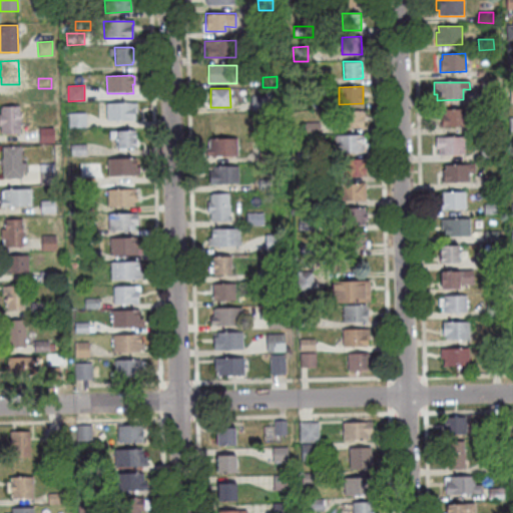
[(137,103),(137,113),(134,113),(134,120),(106,120),(106,103),(137,103)]
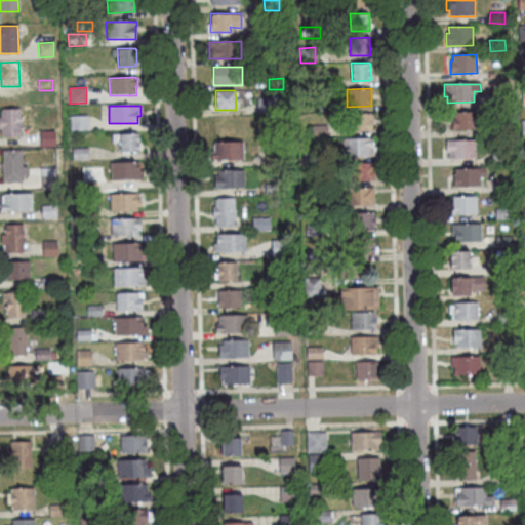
[(0,109),(21,109),(21,137),(0,137),(0,109)]
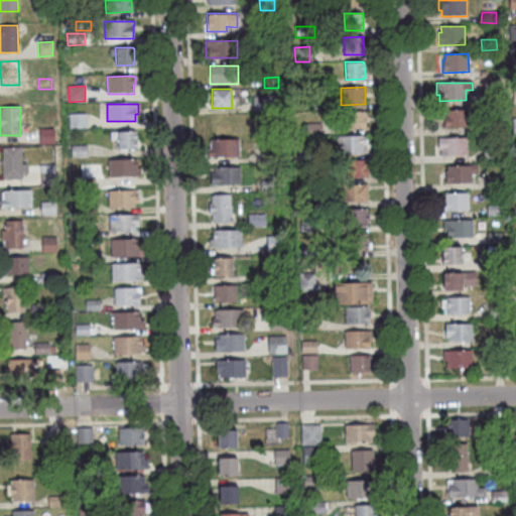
[(445,111),(477,110),(477,120),(470,121),(470,128),(444,129),(444,116),(445,116),(445,111)]
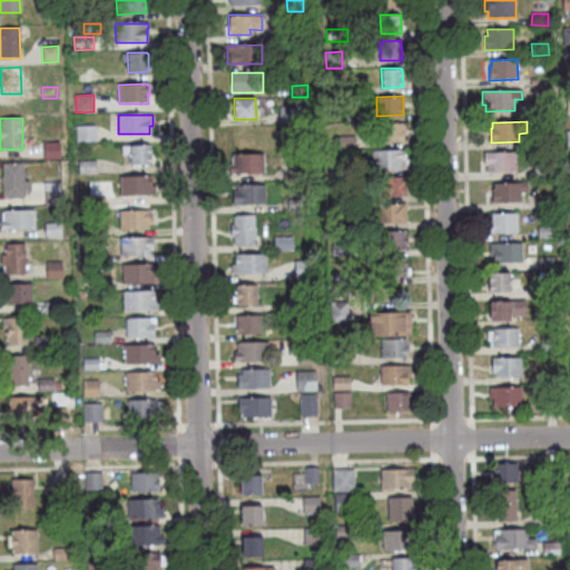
[(376,124),(404,123),(405,129),(403,129),(404,143),(377,143),(376,124)]
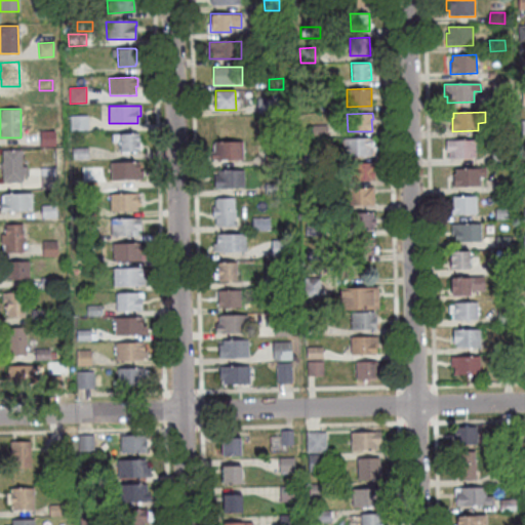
[(71,116),(88,116),(88,130),(71,130),(71,116)]
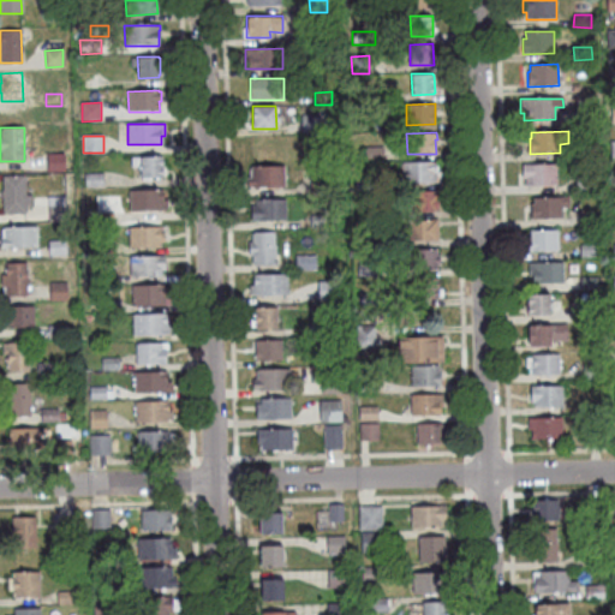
[(578,147),(595,145),(595,159),(578,159),(578,147)]
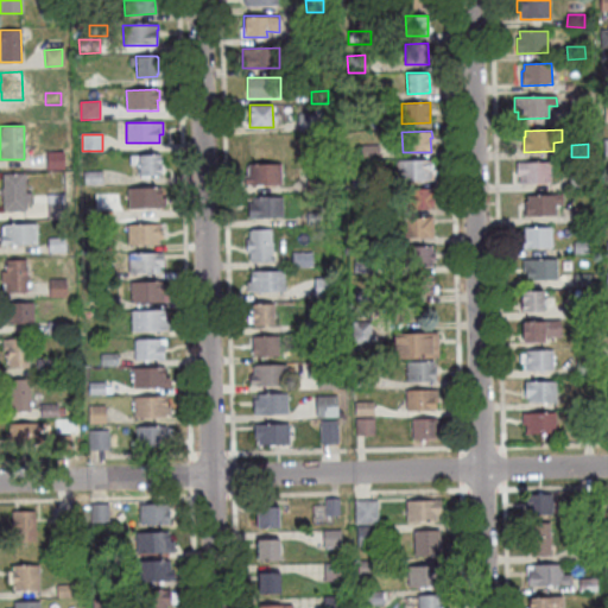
[(361,146),(379,145),(380,157),(361,158),(361,146)]
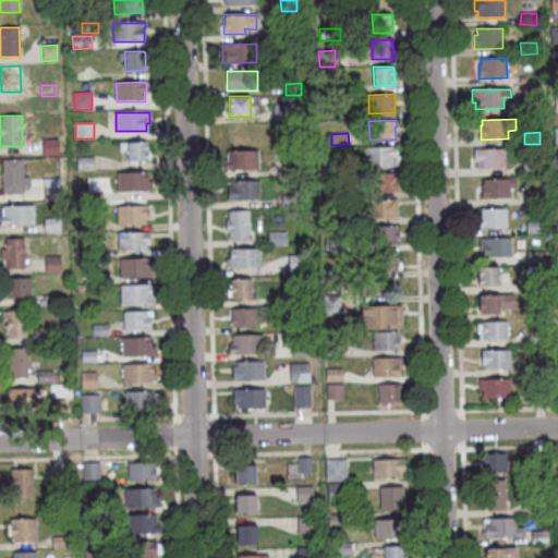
[(43,140),(59,140),(59,156),(43,156),(43,140)]
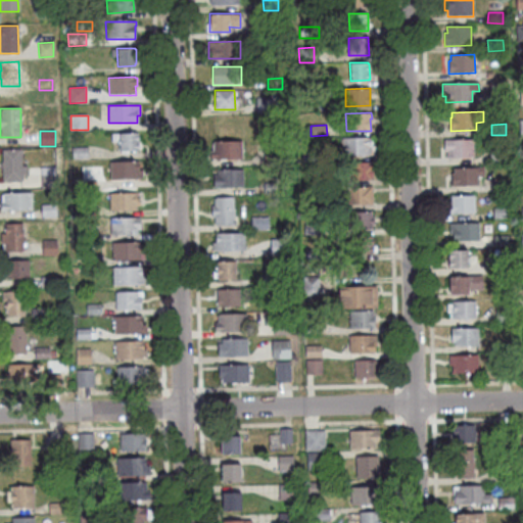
[(120,133),(136,133),(137,150),(120,151),(120,133)]
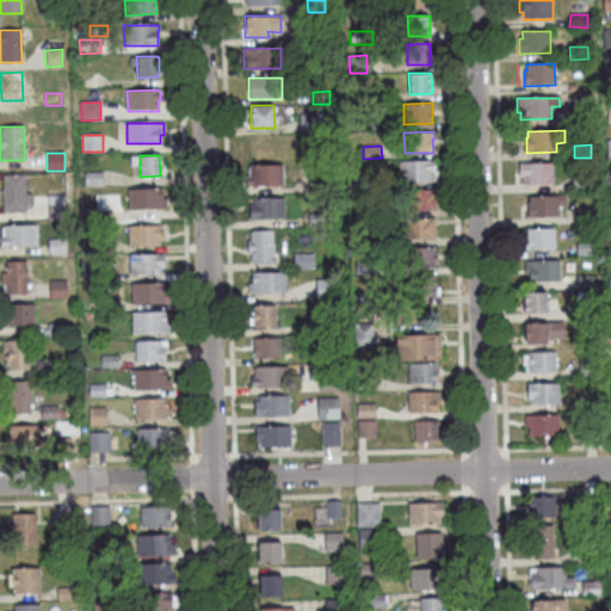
[(399,161),(432,161),(433,172),(437,172),(438,183),(400,183),(399,161)]
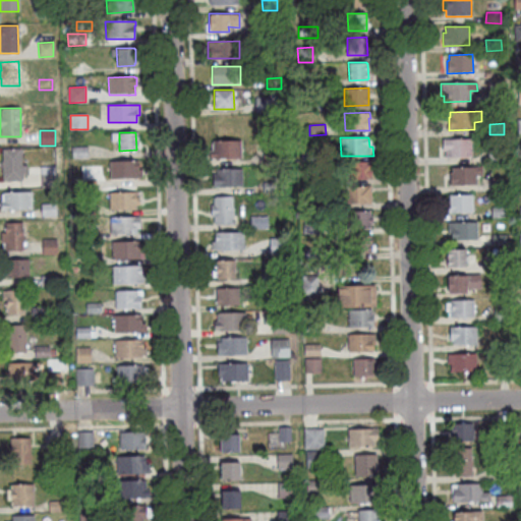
[(443,139),(471,139),(471,158),(445,158),(446,152),(443,152),(443,139)]
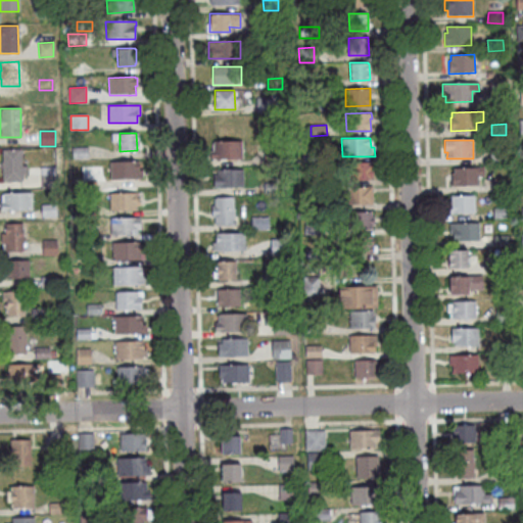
[(214,142),(242,141),(242,159),(209,159),(210,151),(214,151),(214,142)]
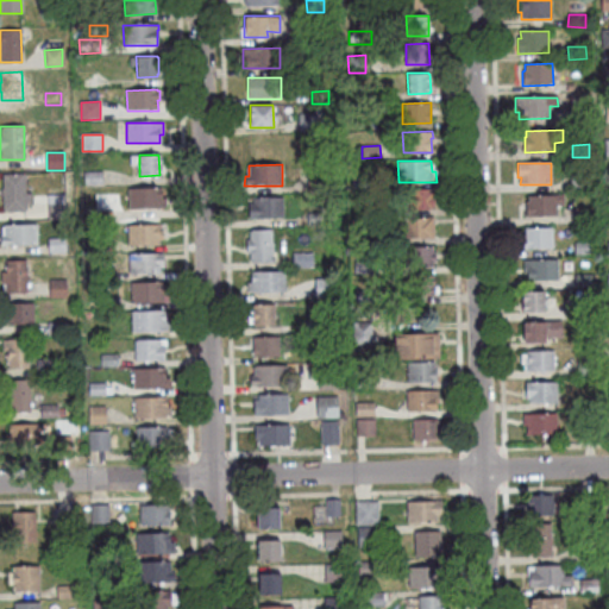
[(83,173),(102,173),(102,184),(83,186),(83,173)]
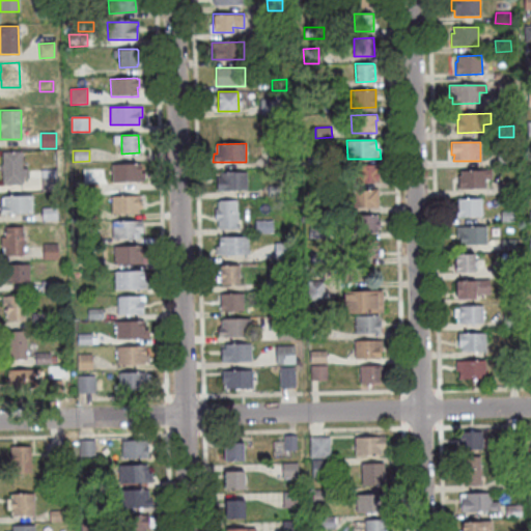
[(22,178),(22,184),(3,185),(2,152),(21,151),(22,168),(27,168),(27,177),(22,178)]
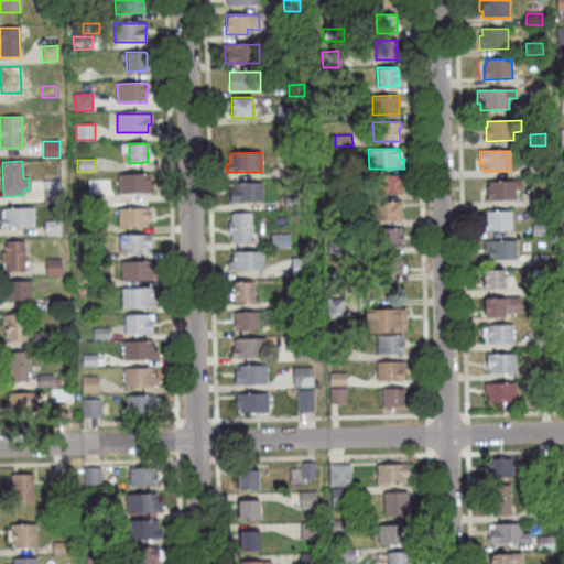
[(528,163),(545,162),(545,176),(529,176),(528,163)]
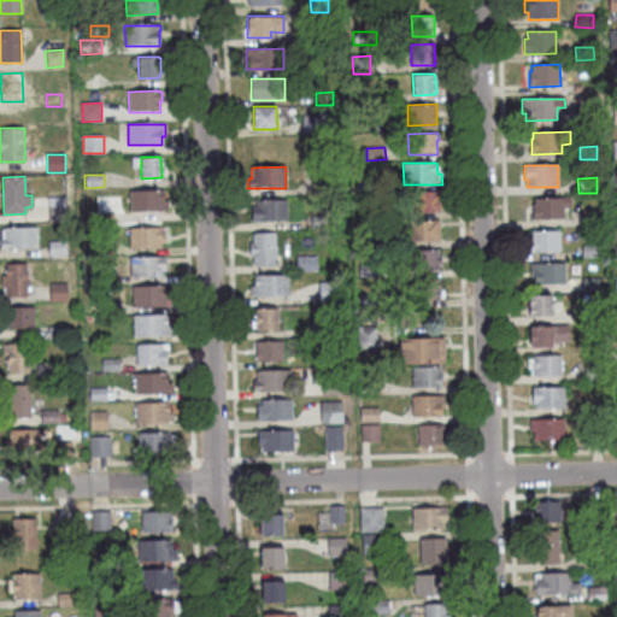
[(357,180),(357,191),(374,191),(374,178),(357,180)]
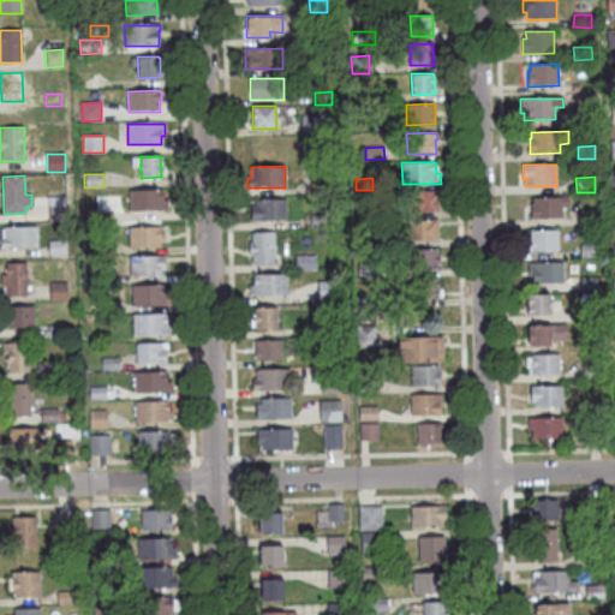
[(310,183),(328,183),(329,195),(310,195),(310,183)]
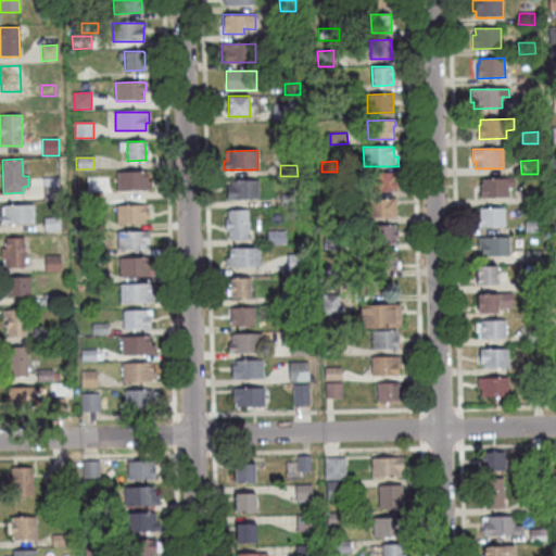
[(117,173),(147,173),(147,182),(151,182),(151,191),(117,191),(117,173)]
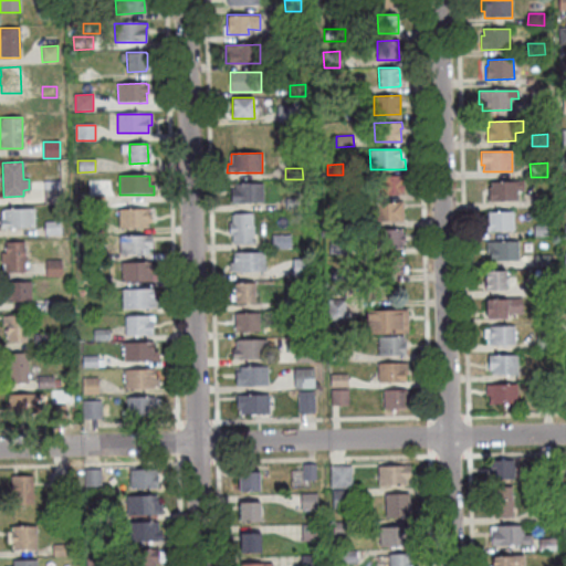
[(371,178),(398,177),(398,182),(402,181),(402,196),(371,196),(371,178)]
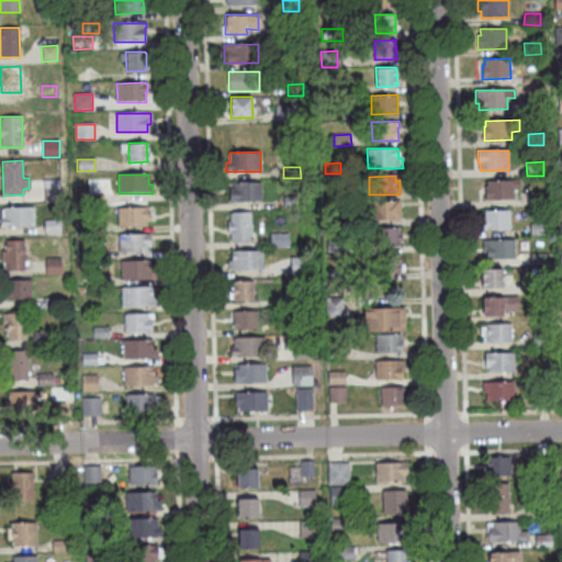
[(487,181),(520,180),(520,191),(514,191),(514,201),(485,201),(484,188),(487,187),(487,181)]
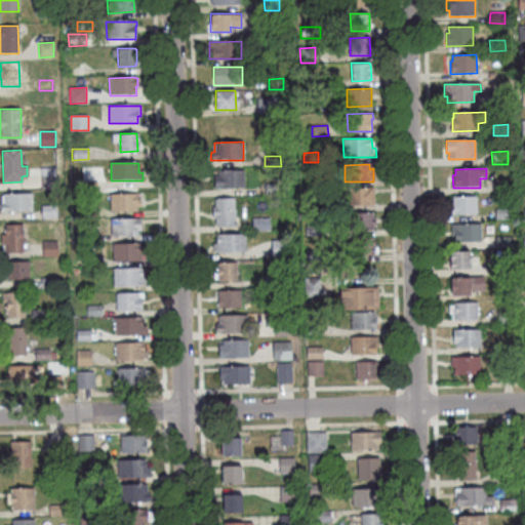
[(217,171),(244,171),(244,189),(214,189),(214,176),(217,176),(217,171)]
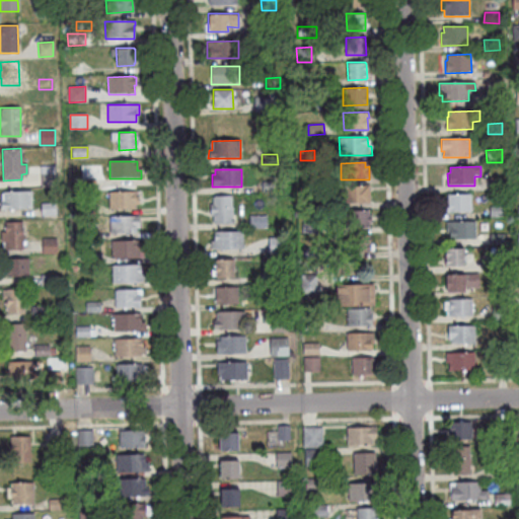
[(41,174),(57,174),(57,187),(41,188),(41,174)]
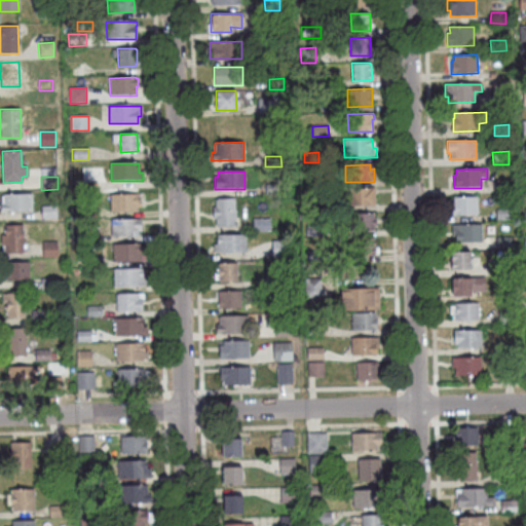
[(495,181),(509,181),(510,193),(495,193),(495,181)]
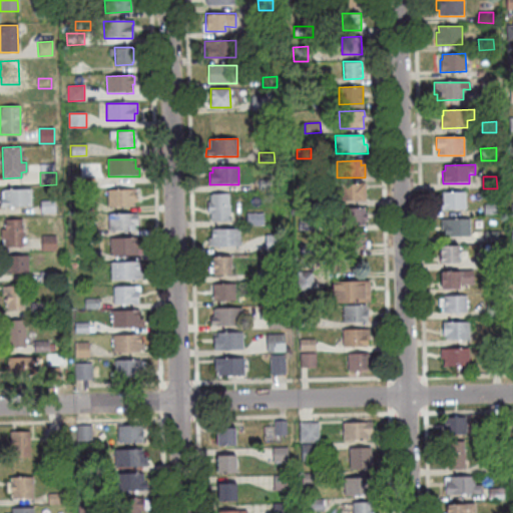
[(80,177),(95,177),(95,188),(81,189),(80,177)]
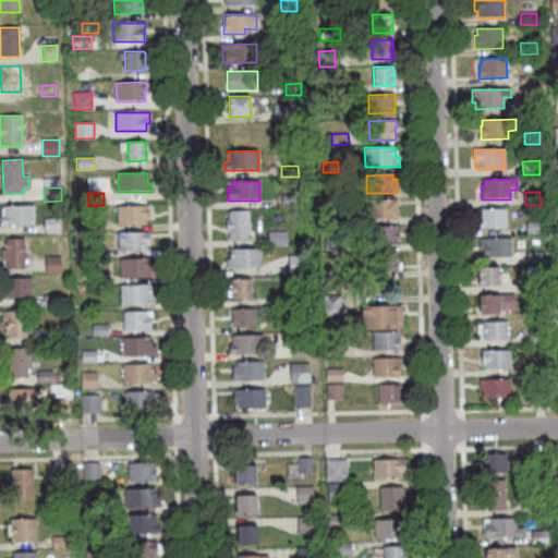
[(282,196),(296,196),(298,207),(281,207),(282,196)]
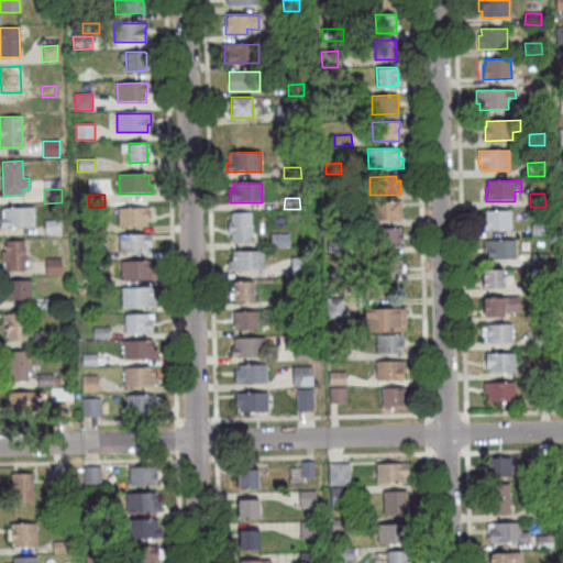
[(373,202),(397,202),(397,201),(400,201),(401,221),(373,221),(373,202)]
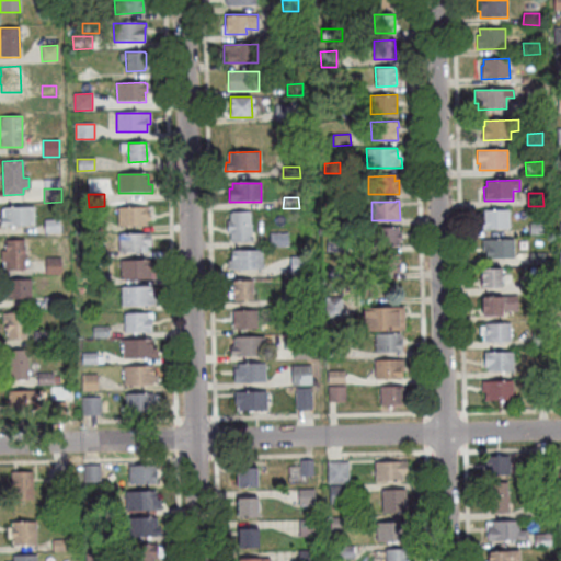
[(1,208),(34,207),(34,226),(0,227),(0,217),(1,217),(1,208)]
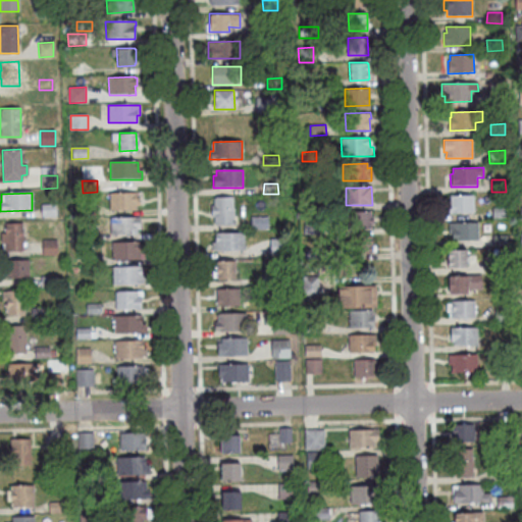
[(137,206),(137,210),(109,211),(109,194),(136,193),(136,195),(140,195),(140,206),(137,206)]
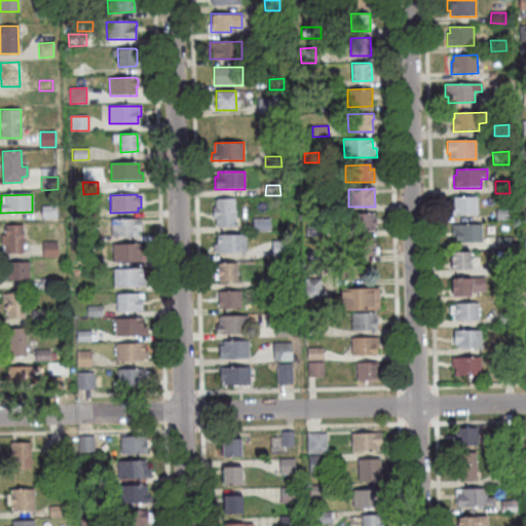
[(453,197),(477,197),(478,215),(452,216),(451,203),(453,202),(453,197)]
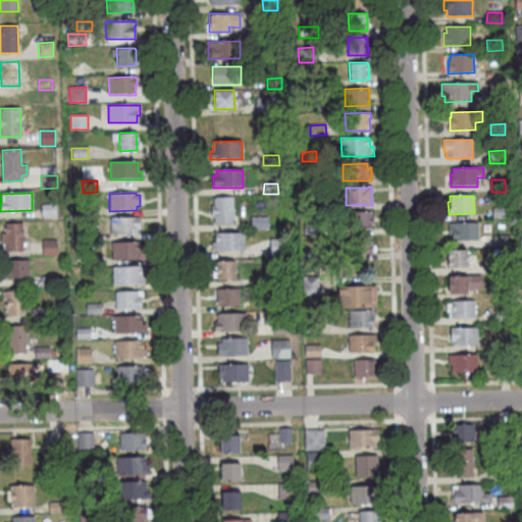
[(215,198),(233,197),(233,209),(235,209),(235,217),(233,217),(233,225),(216,226),(215,224),(213,224),(213,218),(211,218),(211,206),(213,206),(213,199),(215,199),(215,198)]
